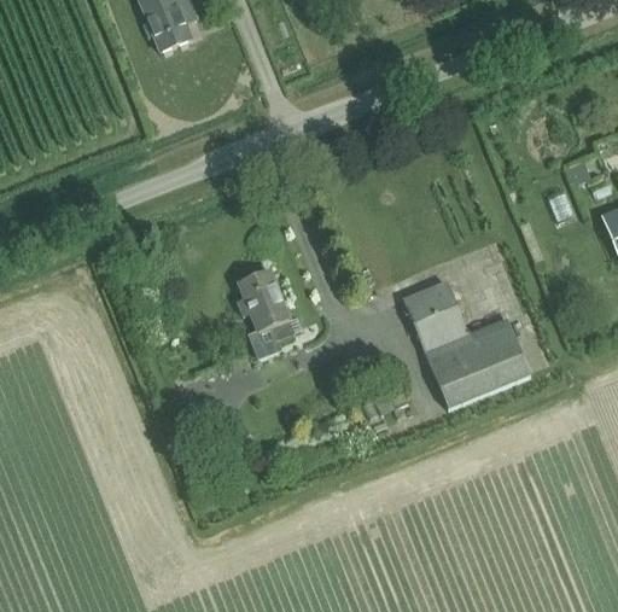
[(138,0),(158,51),(190,39),(178,9),(190,4),(188,0),(138,0)]
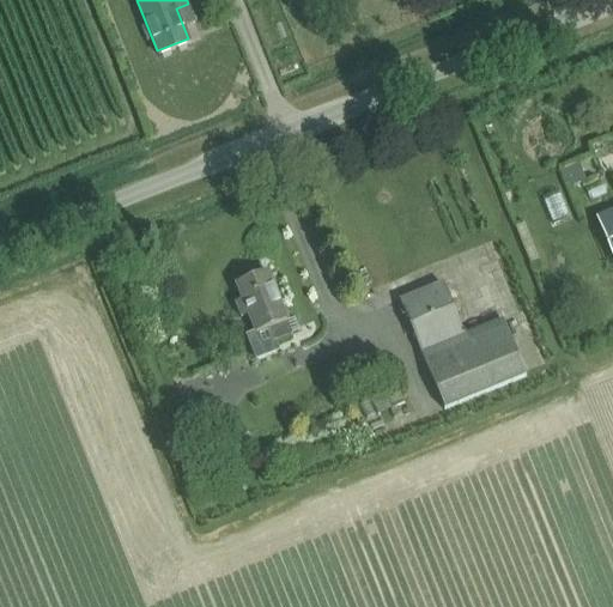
[(612,254),(612,206),(596,213),(612,254)]
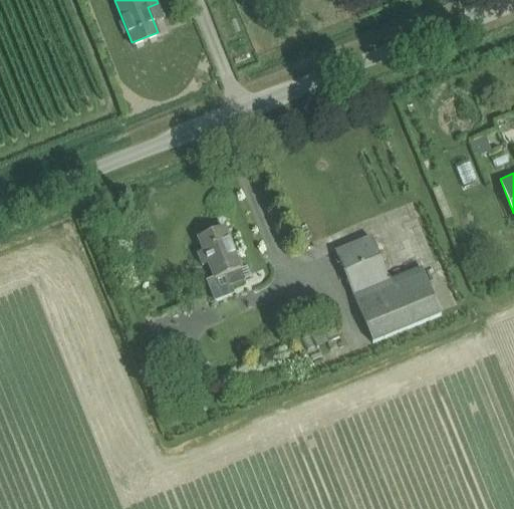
[(202,262),(208,260),(214,276),(224,272),(229,283),(244,276),(240,265),(223,224),(197,234),(203,248),(197,250),(202,262)]
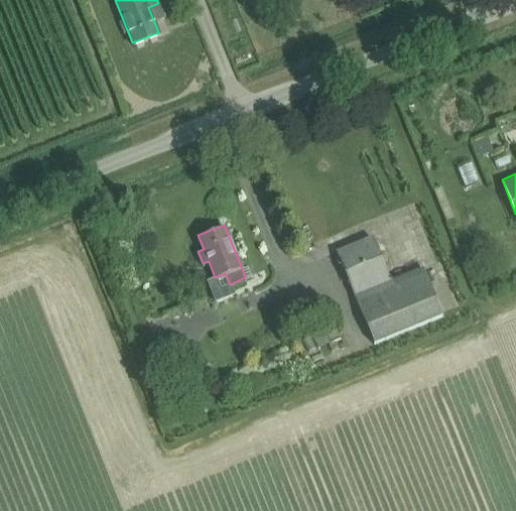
[(423,265),(390,278),(371,235),(336,250),(374,341),(442,311),(423,265)]
